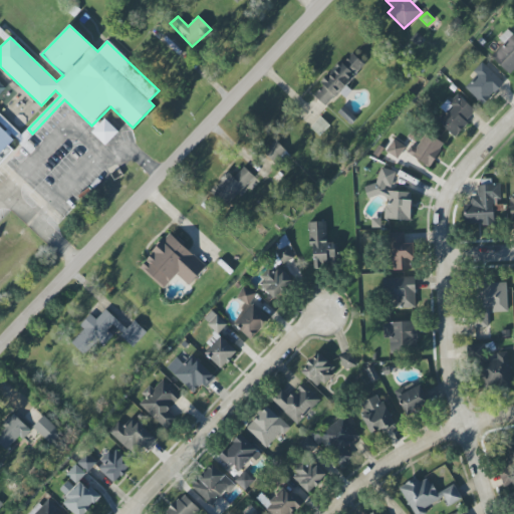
[(498,38),(504,43),(491,55),(510,75),(513,71),(513,33),(509,28),(498,38)]
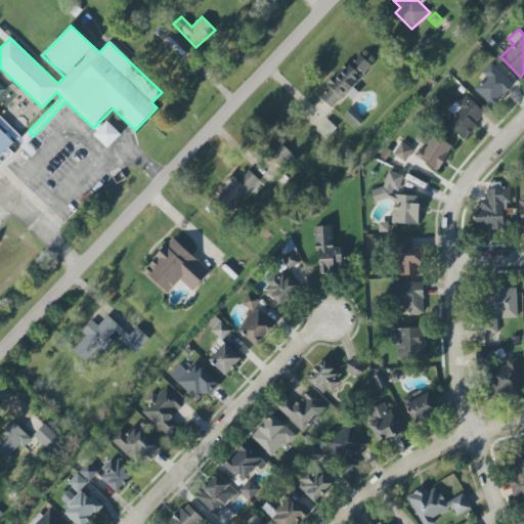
[(372,66),(357,52),(318,96),(333,108),(372,66)]
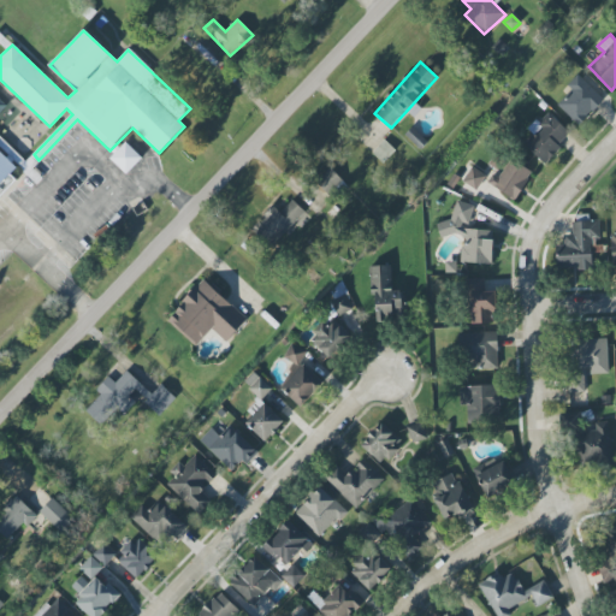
[(604,100),(578,73),(566,86),(570,90),(557,105),(579,126),(604,100)]
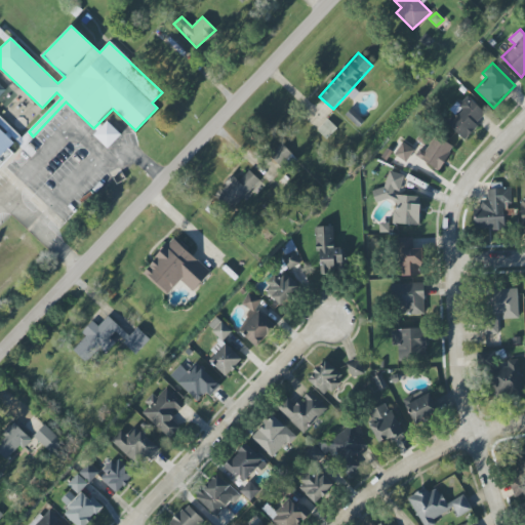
[(450,111),(454,114),(446,123),(462,139),(486,114),(466,94),(450,111)]
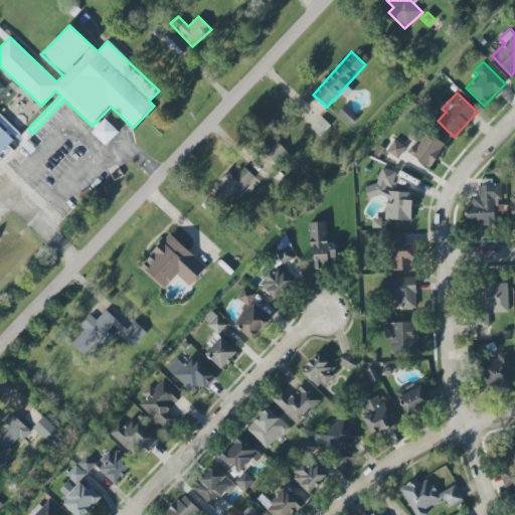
[(357,118),(351,124),(339,112),(344,106),(357,118)]
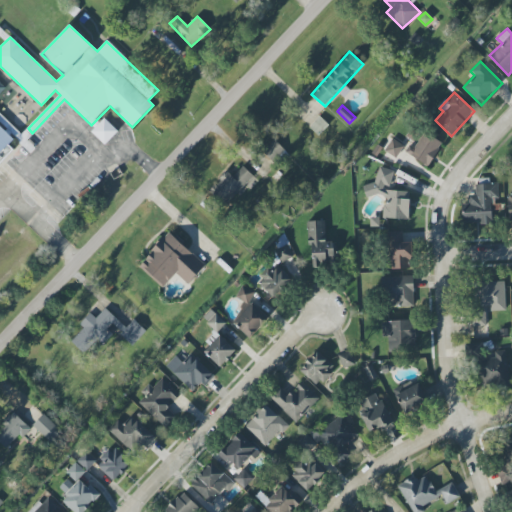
[(29,136),(25,132),(22,135),(0,114),(0,122),(15,137),(13,140),(19,147),(29,136)]
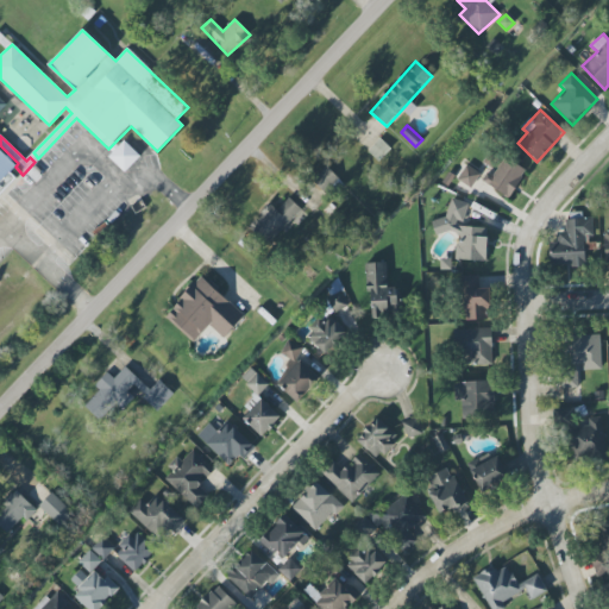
[(369,151),(380,138),(390,148),(378,161),(369,151)]
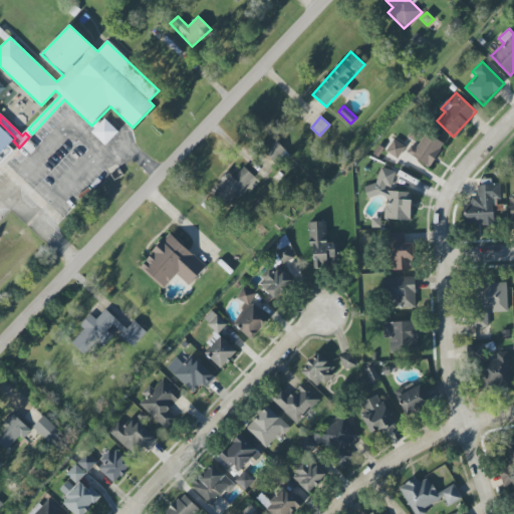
[(91,133),(104,118),(118,132),(105,146),(91,133)]
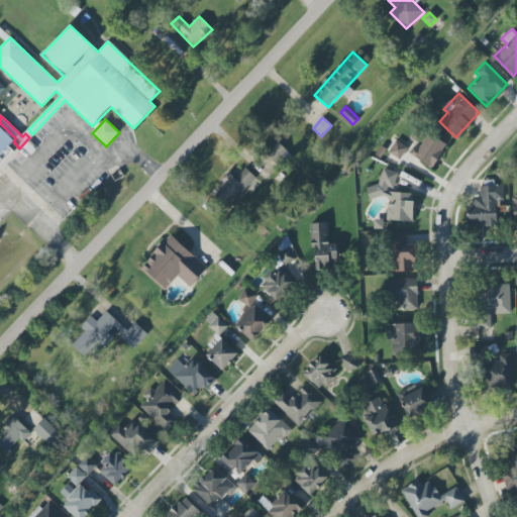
[(0,160),(11,148),(8,146),(14,140),(0,126),(0,160)]
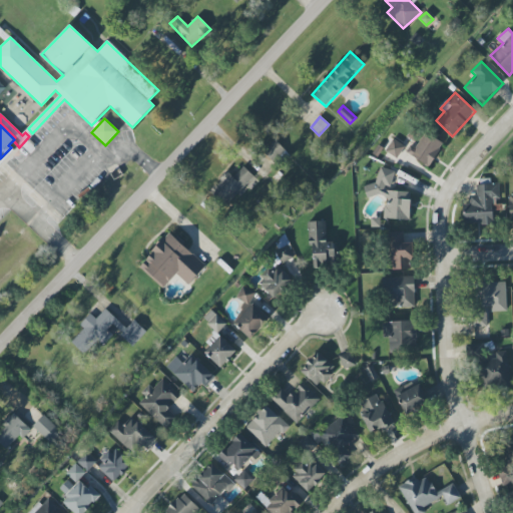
[(410,144),(405,154),(431,166),(443,141),(425,133),(418,148),(410,144)]
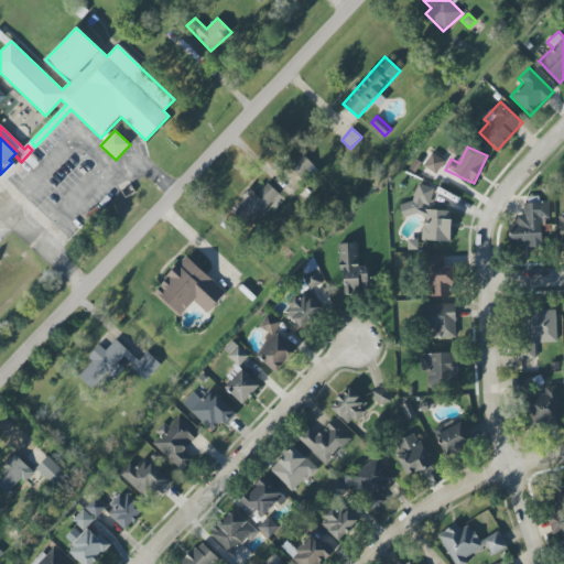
[(436,174),(444,160),(432,152),(423,166),(436,174)]
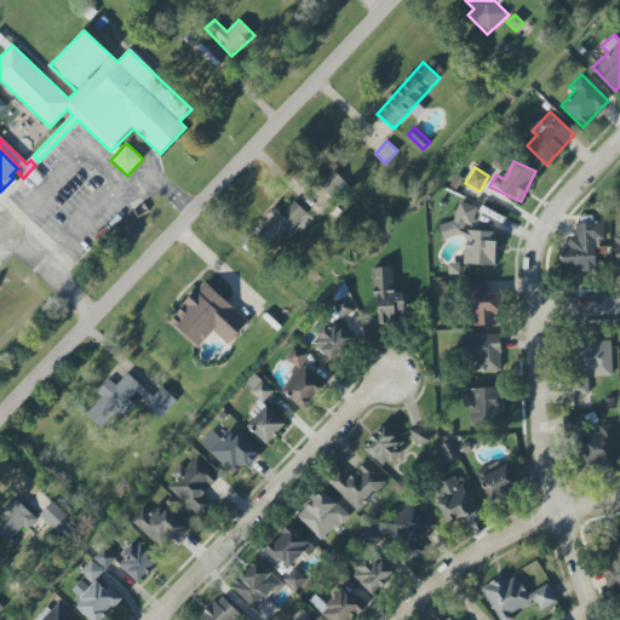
[(349,190),(336,168),(317,179),(332,201),(349,190)]
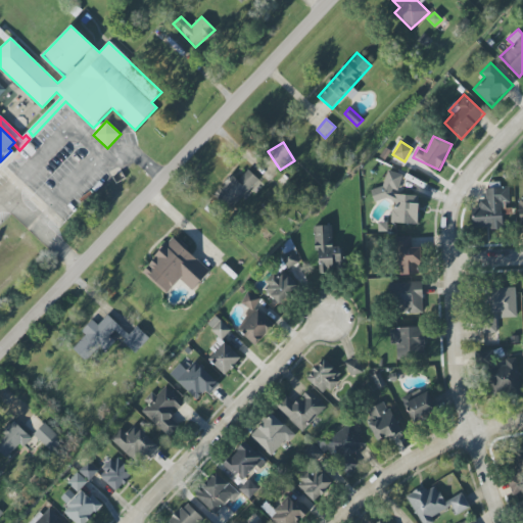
[(259,181),(248,170),(237,181),(234,176),(203,204),(218,220),(259,181)]
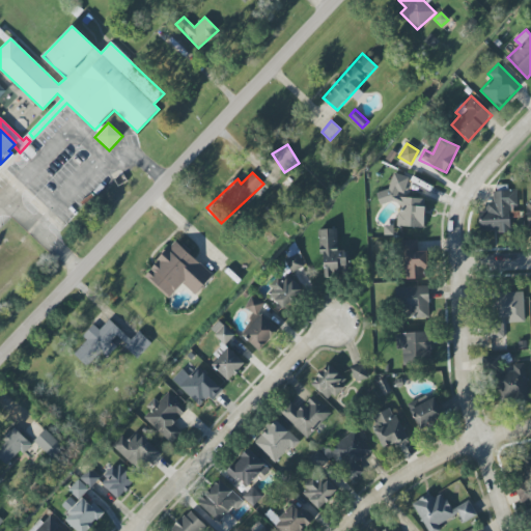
[(424,228),(425,198),(406,197),(406,175),(391,174),(390,192),(379,191),(378,202),(397,203),(397,227),(424,228)]
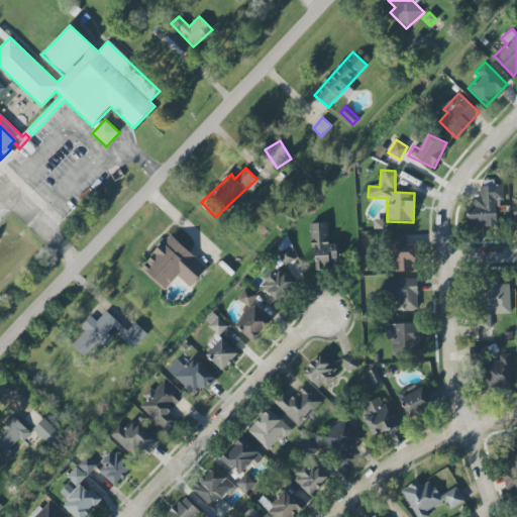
[(503,185),(494,185),(494,180),(481,180),(481,197),(473,197),(473,205),(467,205),(467,225),(496,225),(496,199),(503,199),(503,185)]
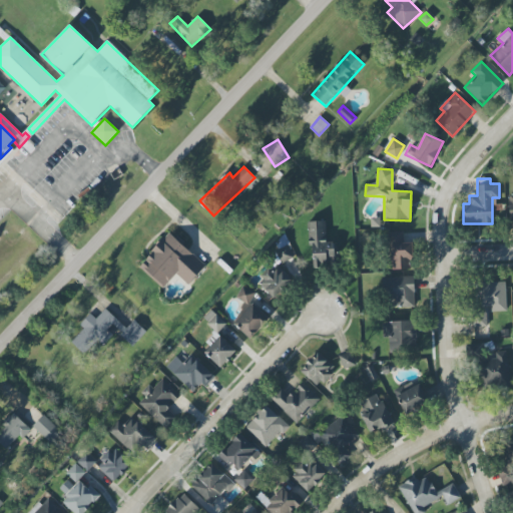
[(310,221),(311,268),(336,267),(335,241),(327,242),(326,220),(310,221)]
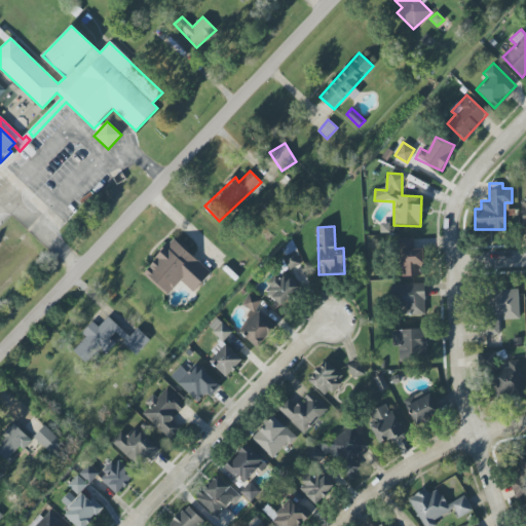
[(400,276),(419,276),(418,264),(423,263),(422,249),(414,250),(413,237),(399,238),(400,276)]
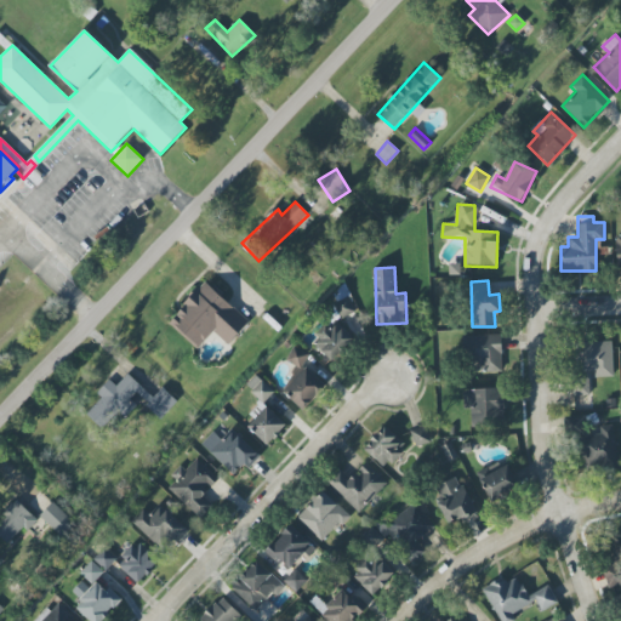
[(167,323),(197,349),(214,331),(228,345),(249,322),(205,281),(167,323)]
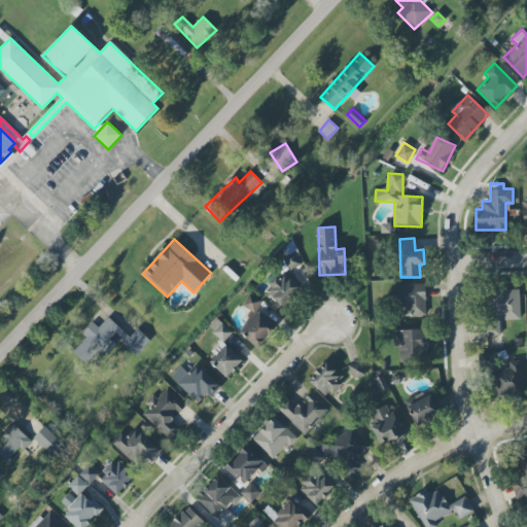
[(302,265),(295,252),(283,259),(289,271),(302,265)]
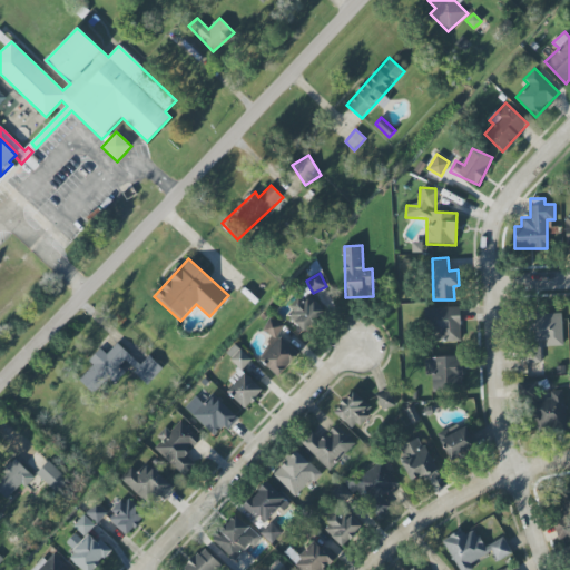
[(326,318),(316,293),(311,295),(311,294),(287,303),(298,330),(326,318)]
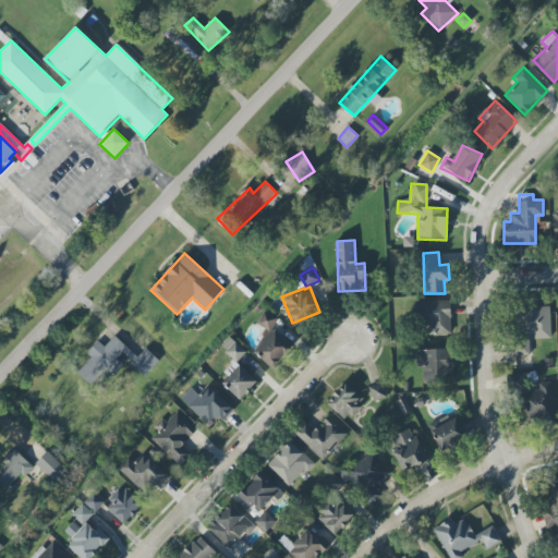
[(415,302),(416,325),(434,325),(434,335),(451,335),(450,301),(415,302)]
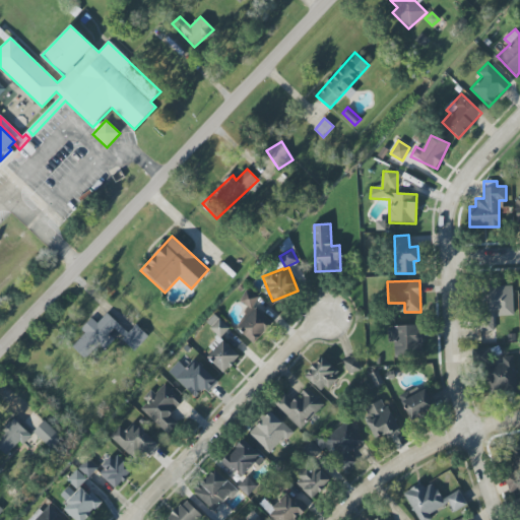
[(498,316),(513,316),(512,285),(483,286),(483,311),(498,310),(498,316)]
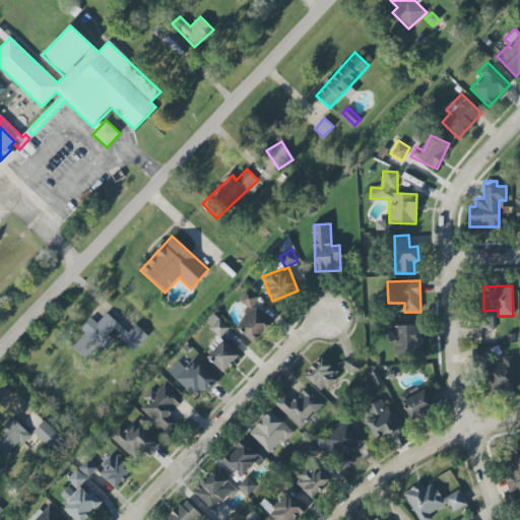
[(248,290),(241,303),(252,309),(259,297),(248,290)]
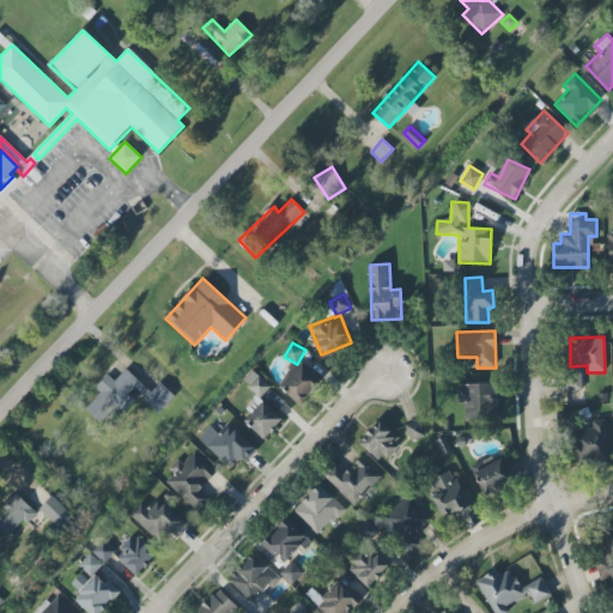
[(307,364),(285,388),(304,406),(326,382),(307,364)]
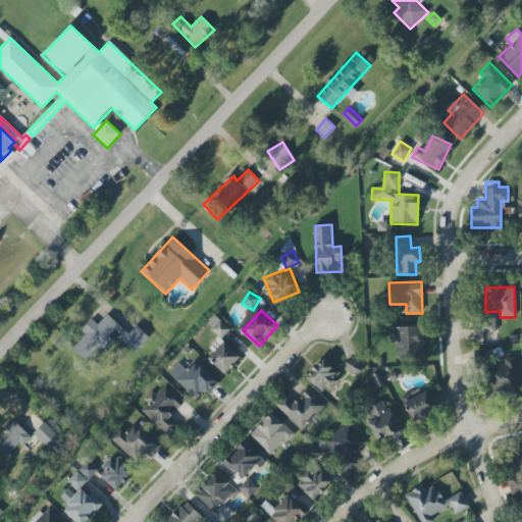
[(136,352),(149,337),(136,325),(128,333),(107,314),(98,324),(92,319),(81,330),(85,334),(71,349),(89,364),(112,338),(109,335),(113,331),(136,352)]
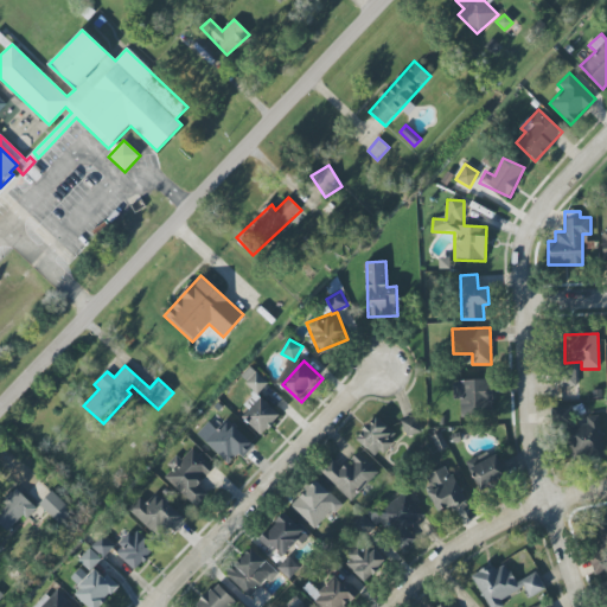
[(560,371),(560,387),(576,385),(575,370),(560,371)]
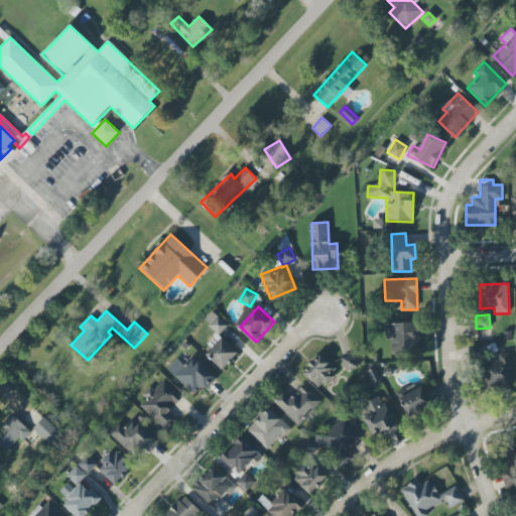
[(219,317),(210,327),(220,337),(229,327),(219,317)]
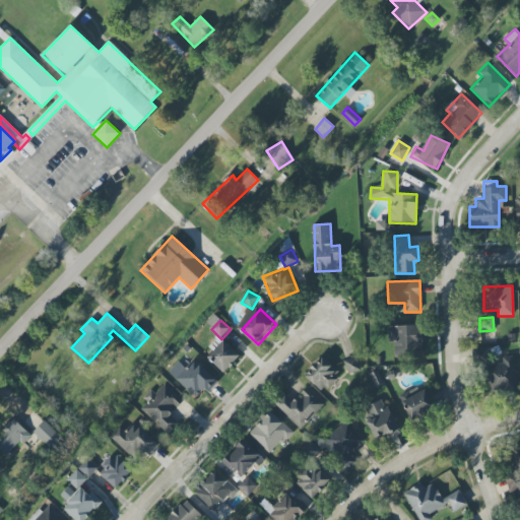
[(394,358),(421,358),(421,325),(388,326),(388,342),(394,342),(394,358)]
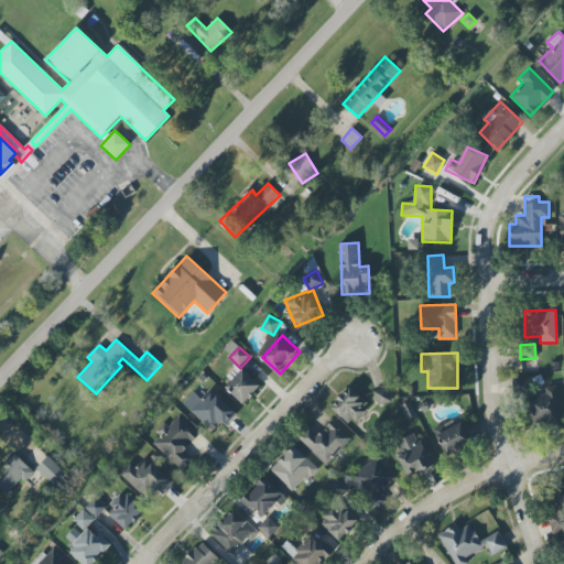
[(232,369),(238,375),(225,387),(242,404),(260,387),(238,364),(232,369)]
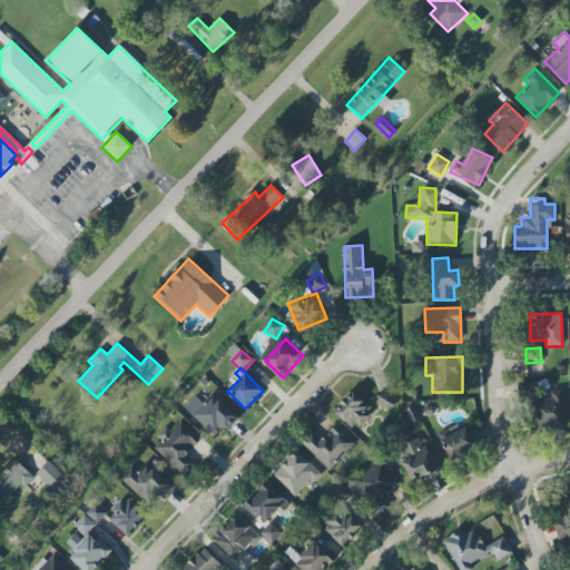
[(563,390),(550,391),(551,397),(539,400),(537,381),(516,383),(518,405),(532,404),(536,433),(568,429),(563,390)]
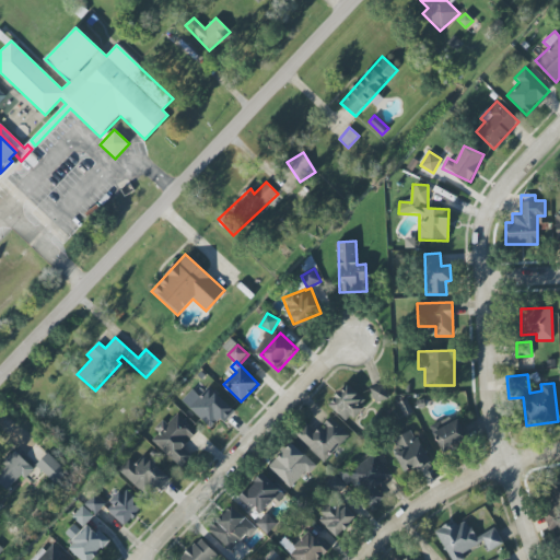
[(347,423),(366,401),(347,384),(327,405),(347,423)]
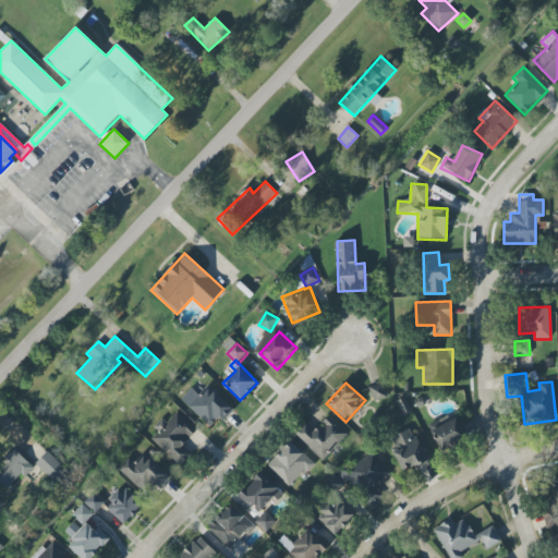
[(368,388),(374,401),(387,396),(381,383),(368,388)]
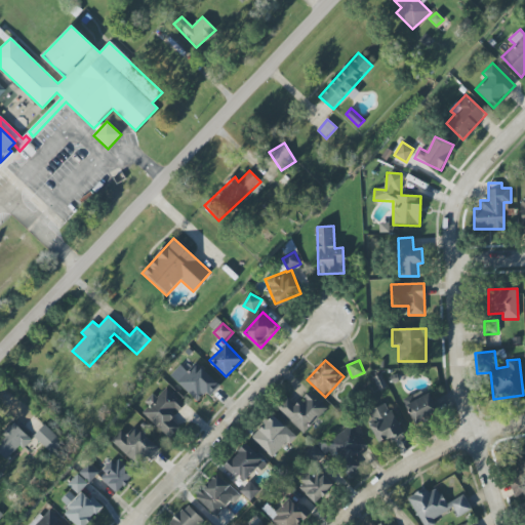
[(220,385),(196,362),(187,371),(179,365),(170,375),(198,401),(205,393),(209,397),(220,385)]
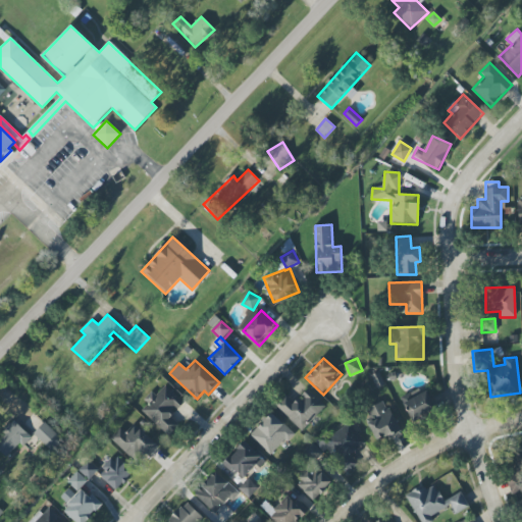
[(184,403),(163,383),(148,400),(152,404),(143,413),(169,436),(179,425),(170,417),(184,403)]
